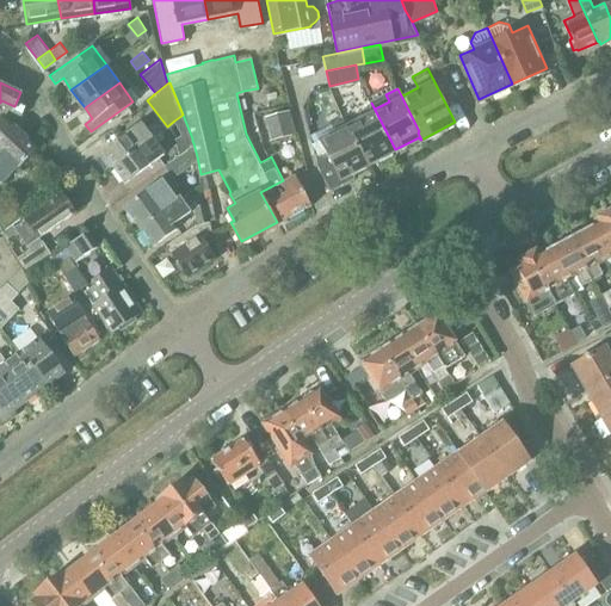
[(18,98),(14,106),(24,110),(28,101),(18,98)]
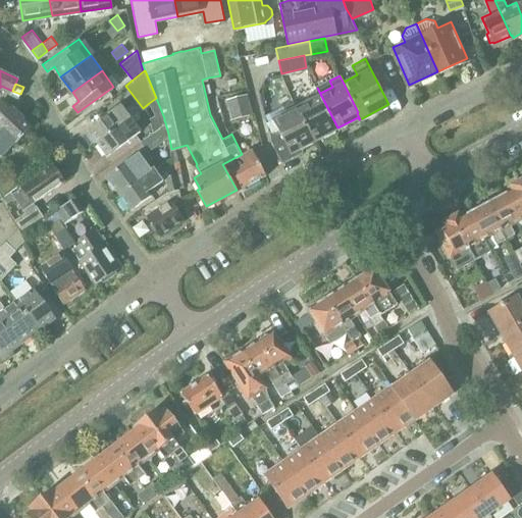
[(315,140),(337,127),(317,88),(307,93),(310,99),(298,105),(295,99),(294,99),(296,103),(315,140)]
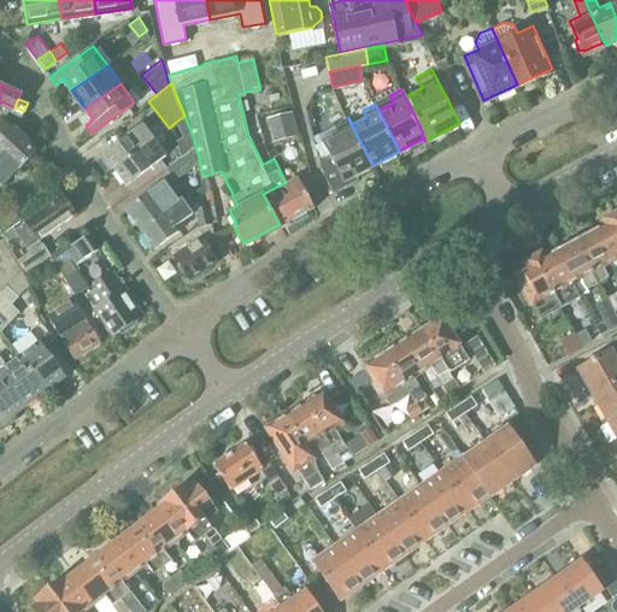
[(298,133),(292,110),(266,116),(272,139),(298,133)]
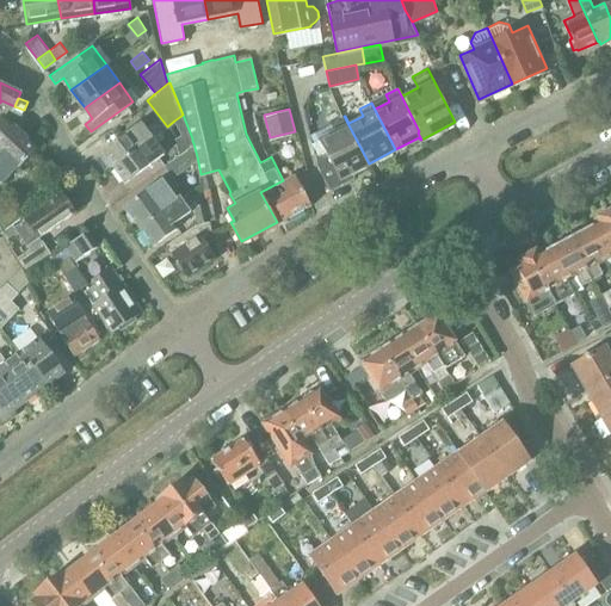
[(0,150),(20,129),(2,112),(0,115),(0,150)]
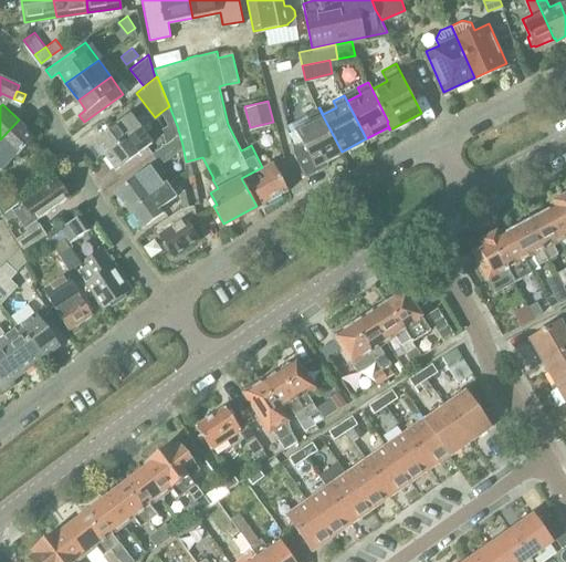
[(167,123),(161,127),(166,143),(178,134),(179,133),(178,131),(178,128),(169,106),(161,112),(167,123)]
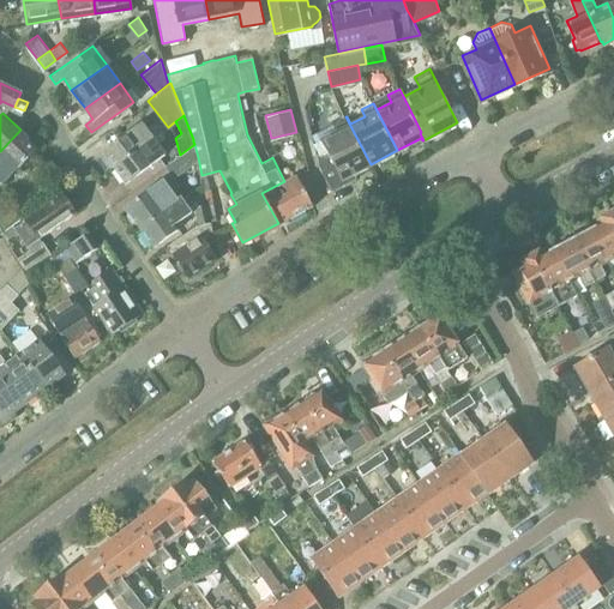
[(343,178),(371,164),(348,121),(345,116),(335,122),(338,130),(323,138),(327,148),(317,152),(320,164),(332,188),(345,181),(343,178)]
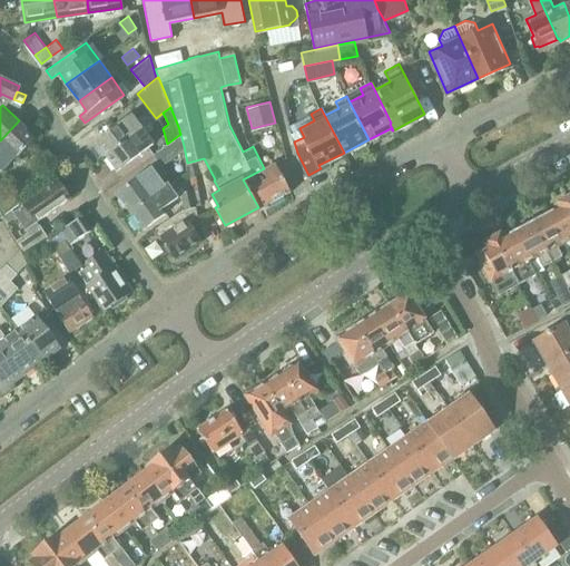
[(107,155),(143,127),(133,113),(96,139),(97,140),(94,143),(101,153),(105,152),(107,155)]
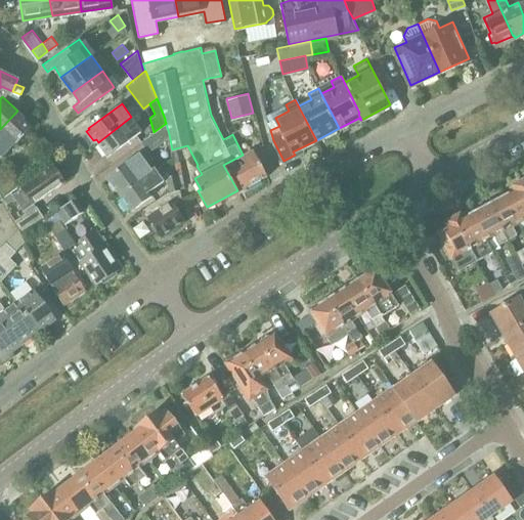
[(32,124),(17,111),(0,129),(0,155),(1,157),(32,124)]
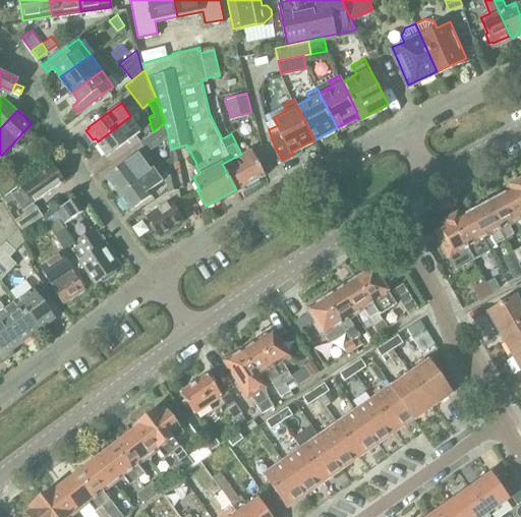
[(140,129),(130,116),(98,141),(107,154),(140,129)]
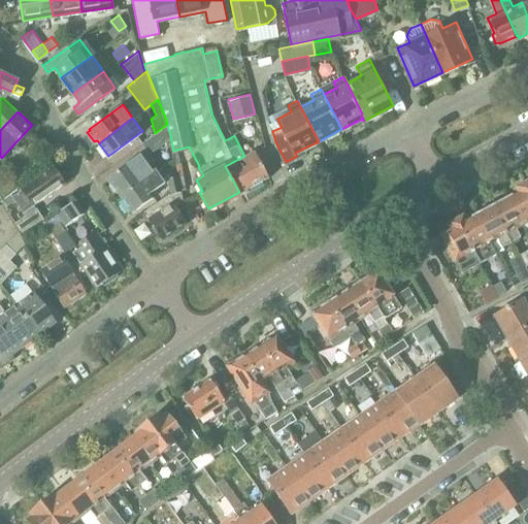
[(155,133),(143,142),(150,152),(169,138),(166,125),(155,133)]
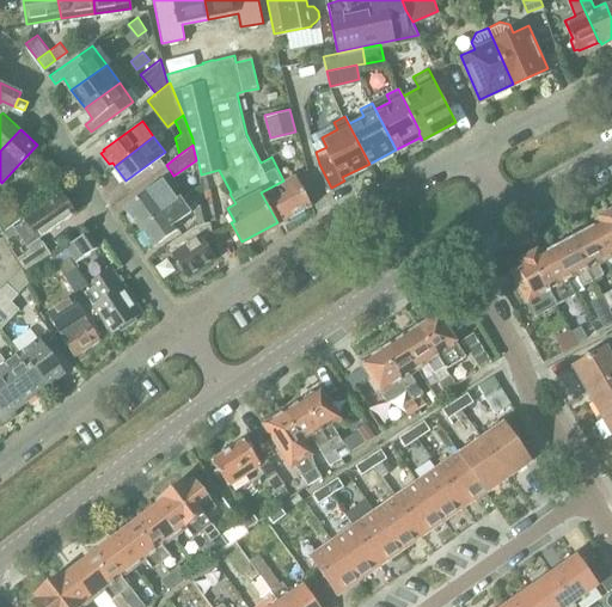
[(283,181),(261,192),(277,222),(312,203),(297,173),(283,181)]
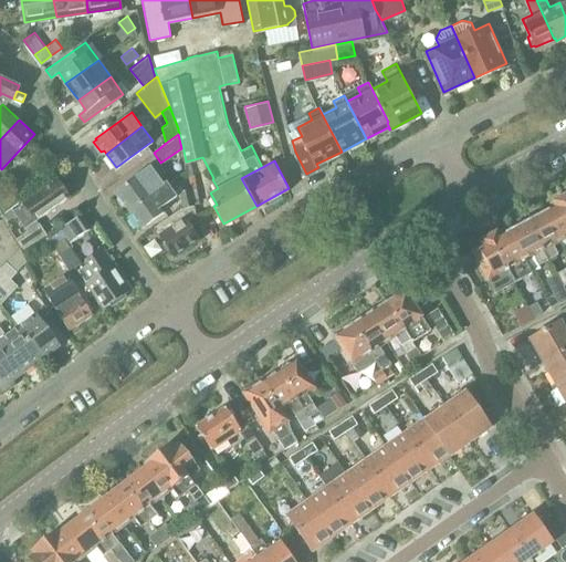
[(126,204),(128,208),(164,183),(150,164),(115,189),(118,194),(117,197),(122,204),(126,204)]
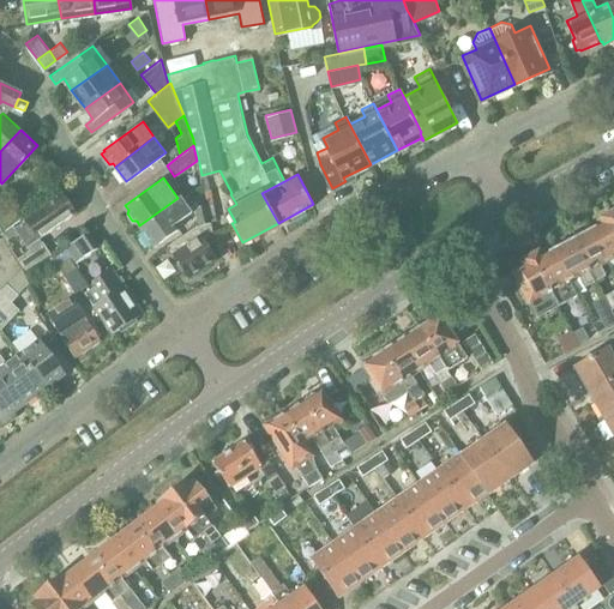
[(31,248),(18,257),(26,270),(52,252),(40,236),(76,211),(62,193),(16,227),(31,248)]
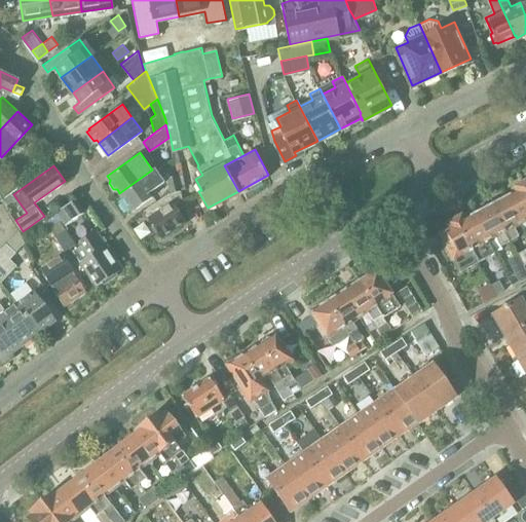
[(154,168),(152,170),(119,193),(132,210),(153,193),(150,189),(163,180),(154,168)]
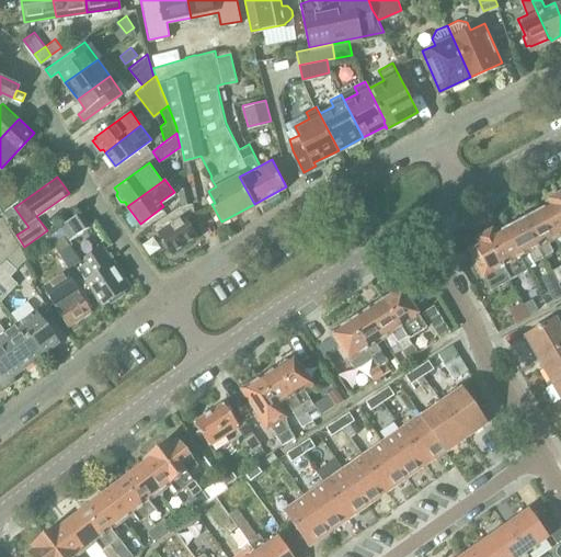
[(178,188),(182,203),(193,202),(189,185),(178,188)]
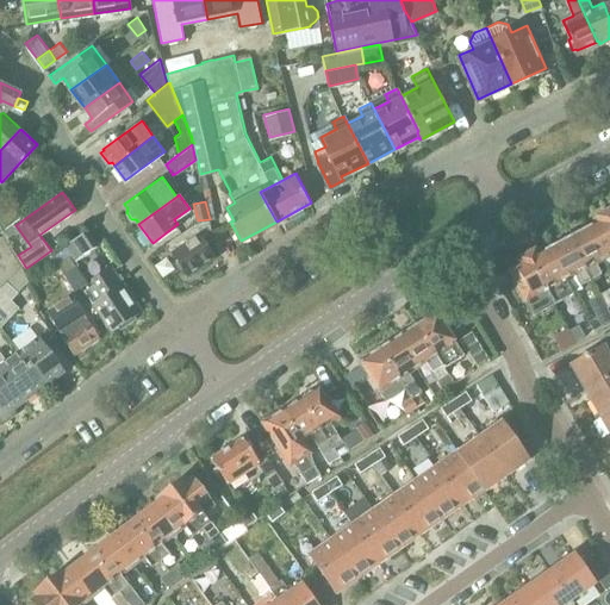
[(12,206),(0,213),(0,222),(5,228),(19,217),(12,206)]
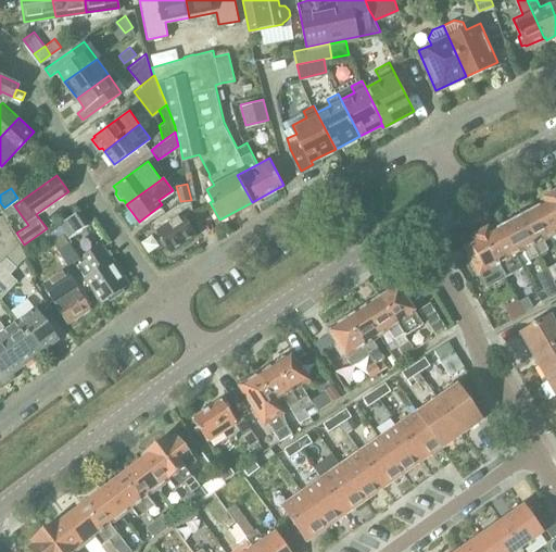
[(536,204),(552,231),(555,229),(555,198),(552,191),(543,196),(545,199),(536,204)]
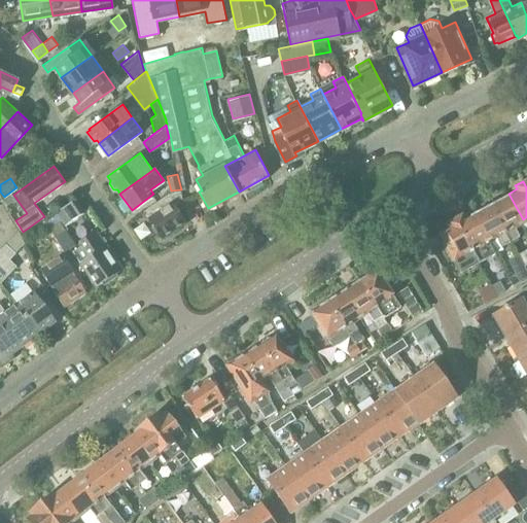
[(184,202),(181,189),(171,190),(144,209),(164,237),(186,221),(174,205),(184,202)]
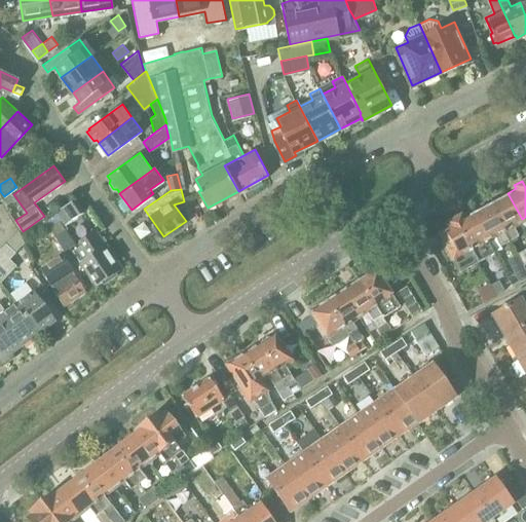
[(490,200),(511,237),(519,233),(514,224),(522,219),(508,193),(498,198),(497,196),(490,200)]
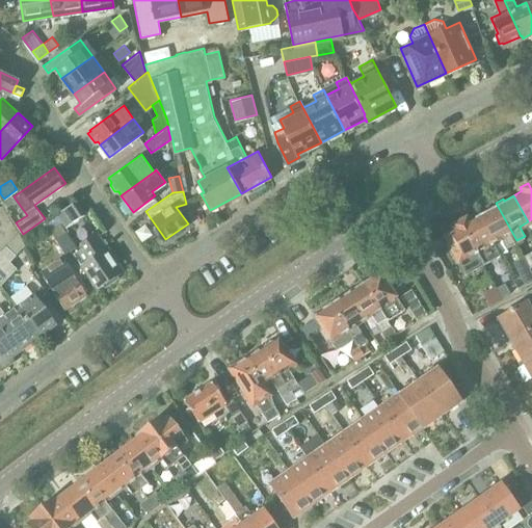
[(67,226),(85,213),(77,200),(58,212),(67,226)]
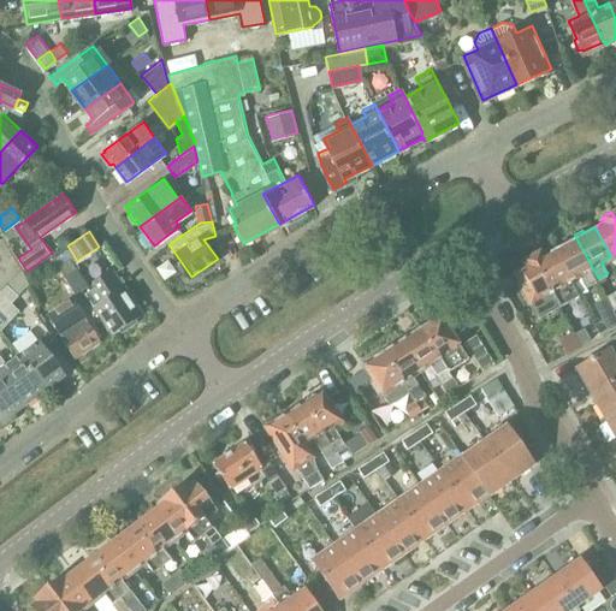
[(555,248),(572,278),(581,273),(587,284),(598,278),(574,235),(564,239),(566,242),(555,248)]
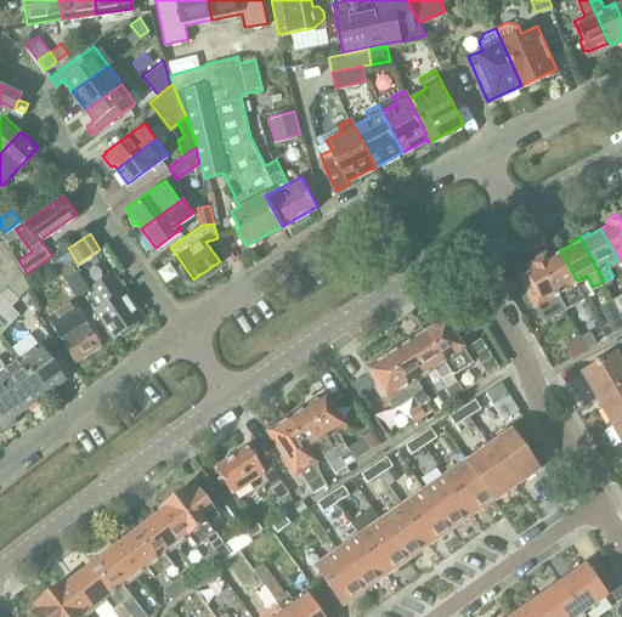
[(539,256),(566,306),(583,296),(576,282),(577,281),(560,250),(549,256),(548,252),(539,256)]
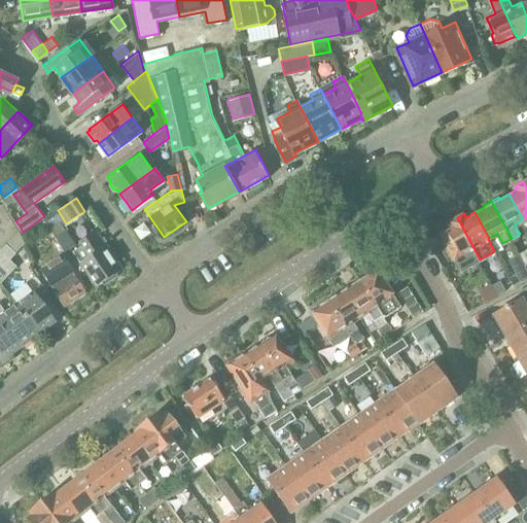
[(462,269),(480,259),(457,217),(449,222),(451,225),(441,231),(455,256),(462,269)]
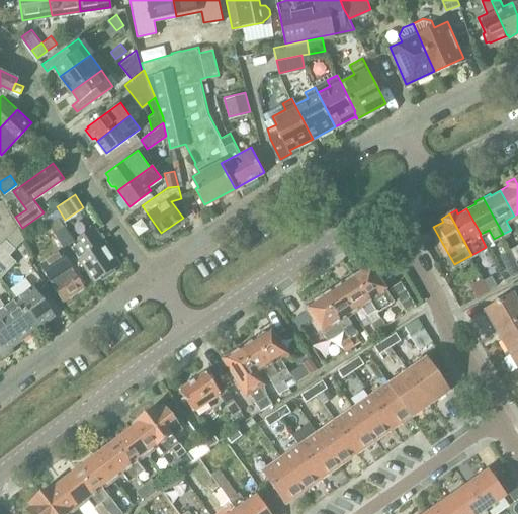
[(64,245),(73,239),(64,224),(54,230),(64,245)]
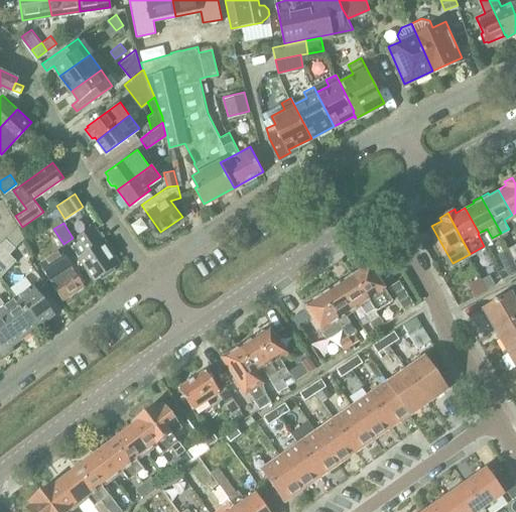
[(114,265),(120,261),(105,239),(94,224),(84,230),(87,234),(72,244),(95,278),(101,274),(102,276),(116,267),(114,265)]
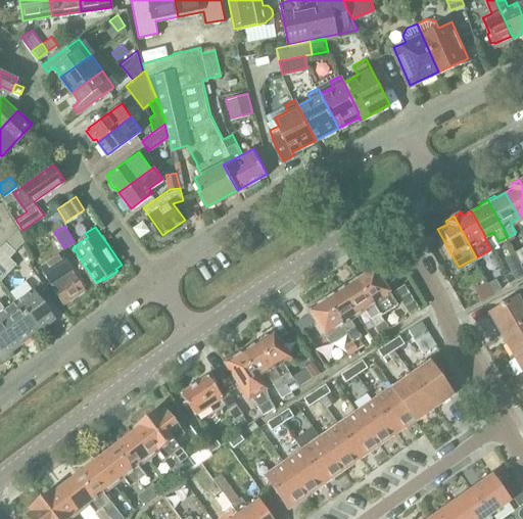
[(6,240),(0,247),(0,261),(9,270),(16,262),(9,255),(15,248),(6,240)]
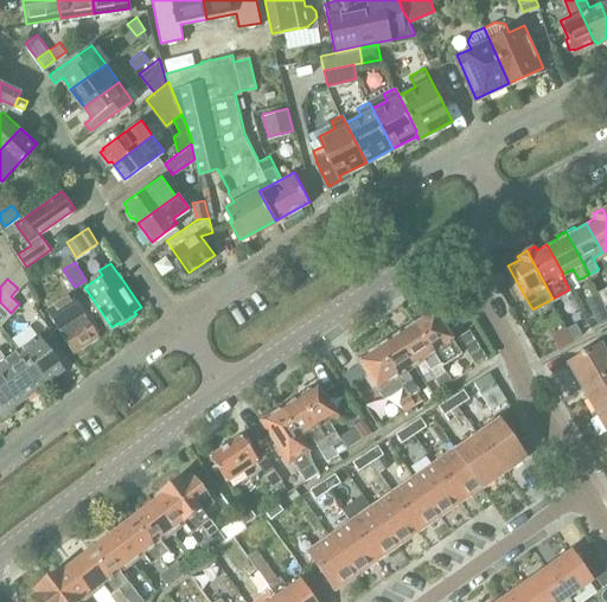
[(606,311),(604,305),(606,303),(599,290),(585,298),(599,324),(606,319),(606,311)]
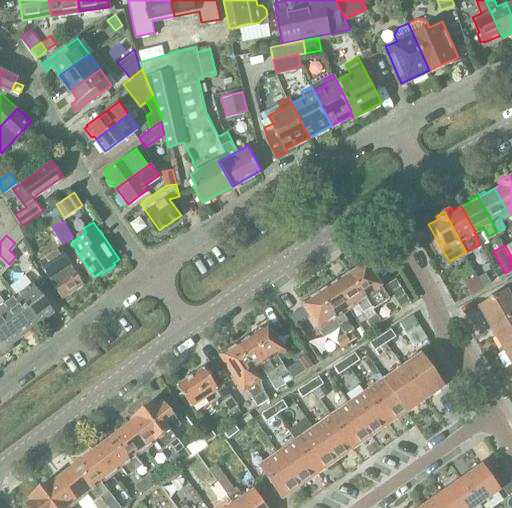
[(40,260),(63,295),(84,281),(83,280),(85,279),(78,268),(76,270),(60,246),(40,260)]
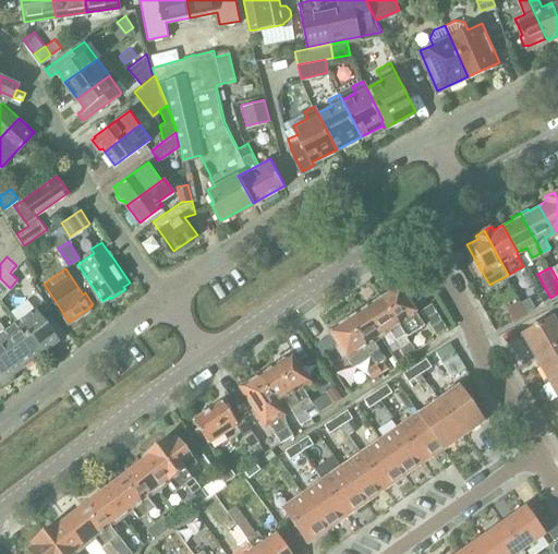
[(0,296),(1,297),(10,288),(0,278),(0,296)]
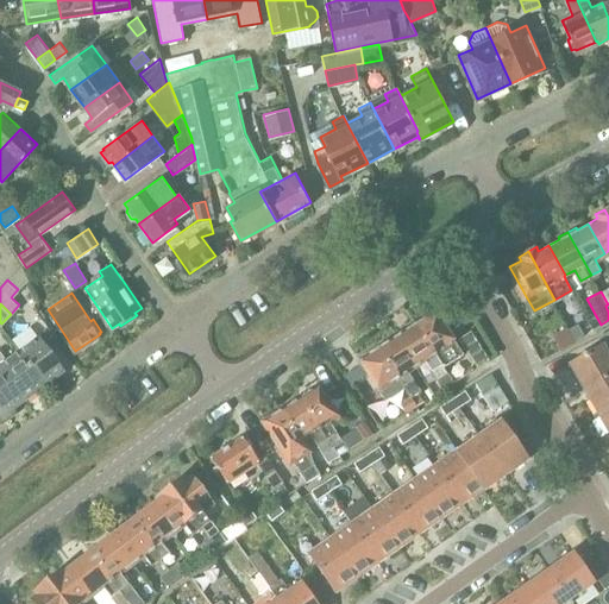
[(466,357),(471,353),(460,335),(456,339),(437,309),(426,316),(424,314),(415,320),(440,358),(443,362),(445,364),(464,352),(466,357)]
